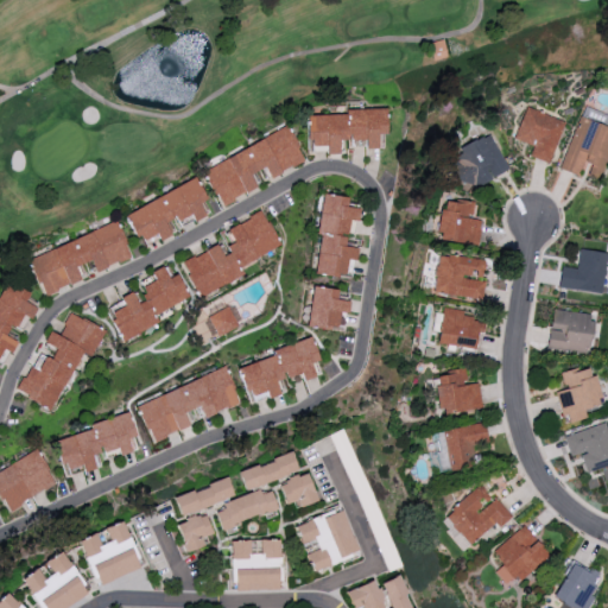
[(564,122),(526,107),(513,139),(532,146),(529,156),(549,164),(564,122)]
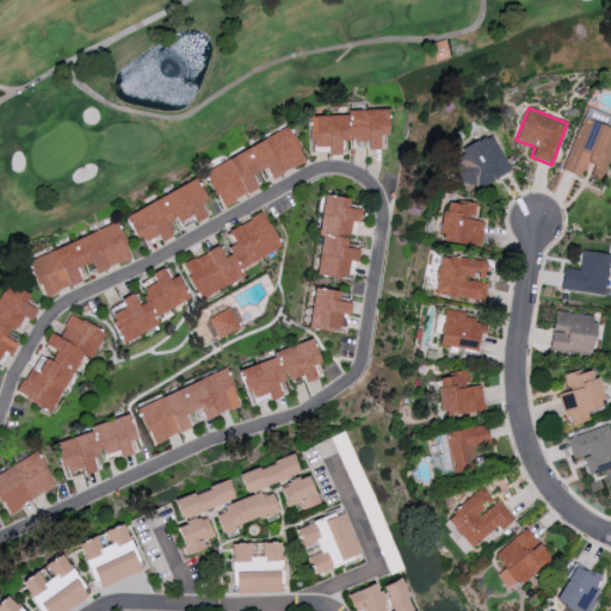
[(388,110),(345,110),(345,115),(308,116),(309,146),(327,146),(328,155),(340,154),(340,141),(366,140),(366,149),(380,149),(380,135),(388,135),(388,110)]
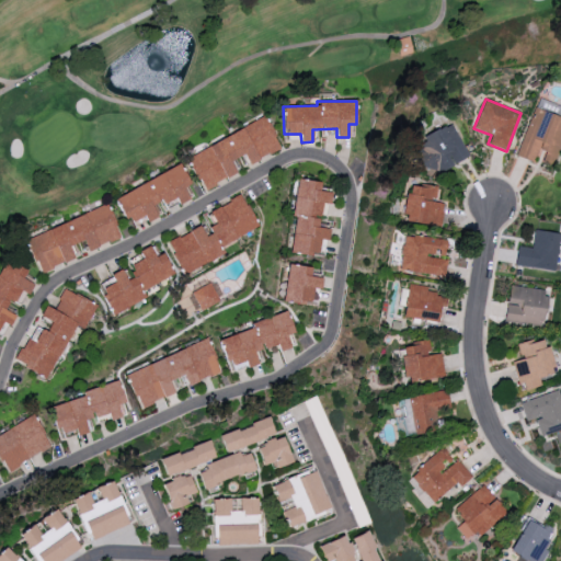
[(534,162),(538,150),(545,152),(541,163),(552,167),(560,139),(560,116),(533,107),(517,157),(534,162)]
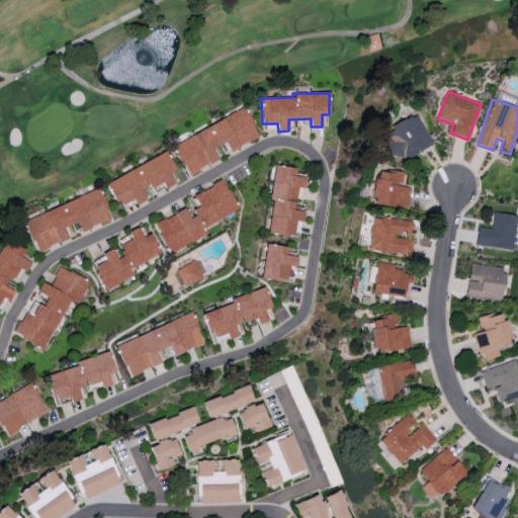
[(173,143),(187,174),(218,160),(212,148),(225,143),(229,151),(258,138),(245,109),(173,143)]
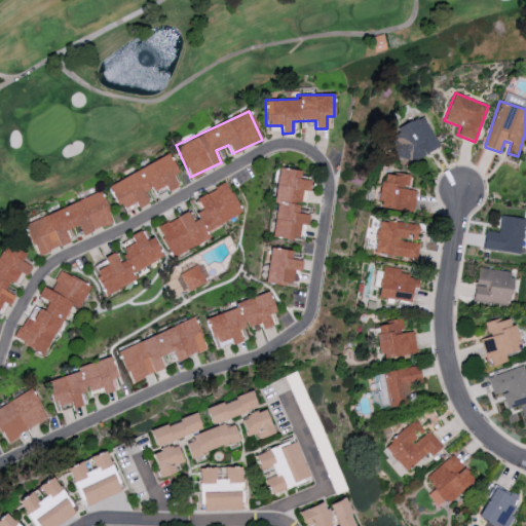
[(440,146),(421,114),(395,129),(399,137),(386,144),(396,159),(405,154),(410,163),(440,146)]
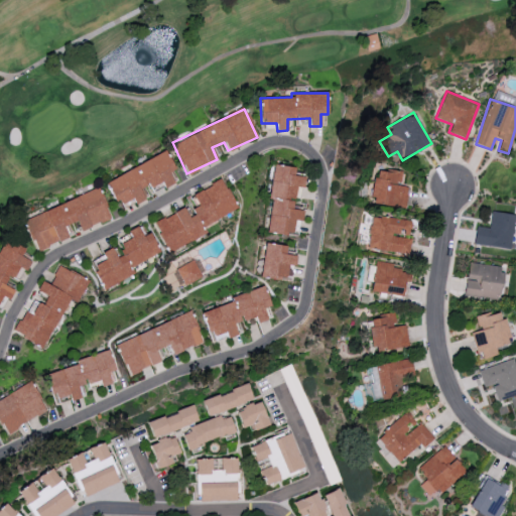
[(105,180),(117,206),(132,199),(135,204),(144,200),(140,190),(160,180),(163,187),(173,183),(168,172),(174,169),(166,151),(105,180)]
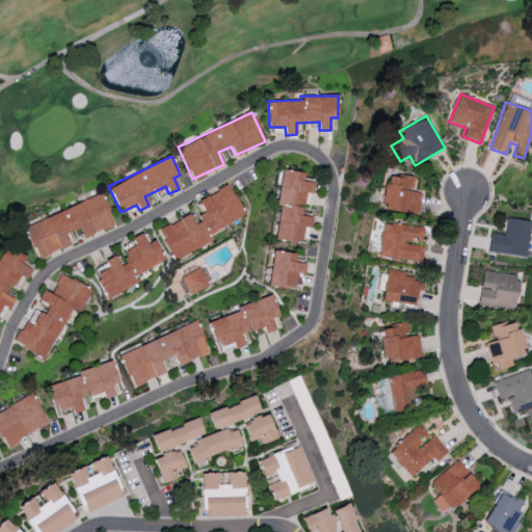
[(274,239),(308,244),(311,216),(302,215),(306,192),(313,193),(314,182),(302,181),(303,173),(282,169),(276,205),(280,205),(274,239)]
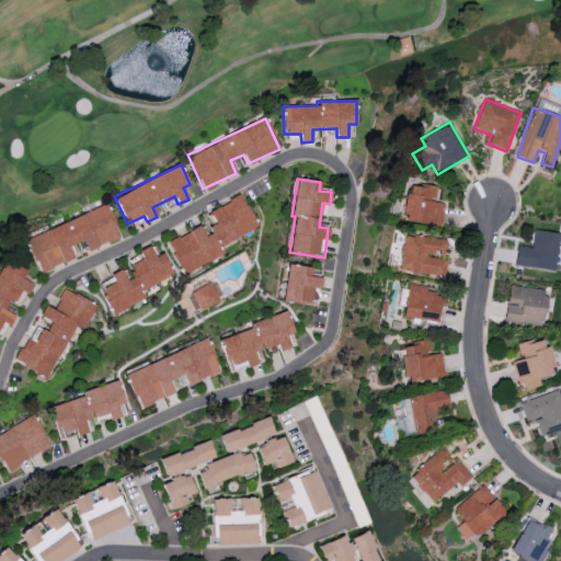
[(403,221),(442,226),(444,203),(435,202),(437,187),(408,184),(403,221)]
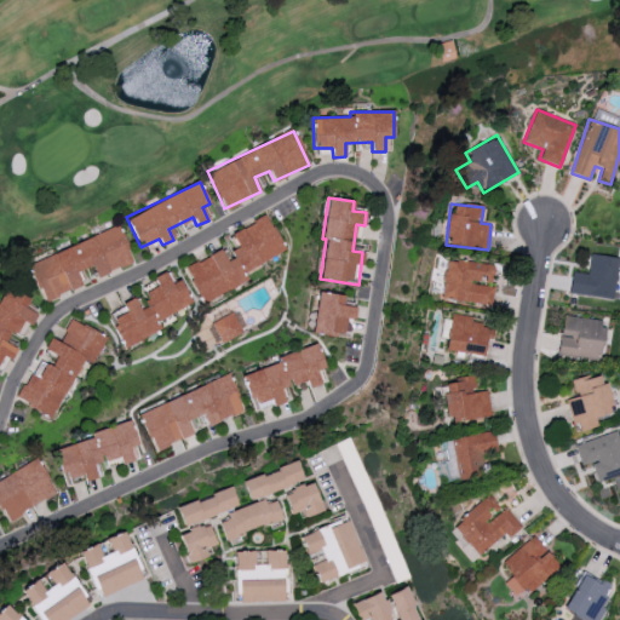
[(286,252),(268,216),(230,234),(237,247),(225,253),(223,248),(185,268),(204,303),(248,281),(244,273),(286,252)]
